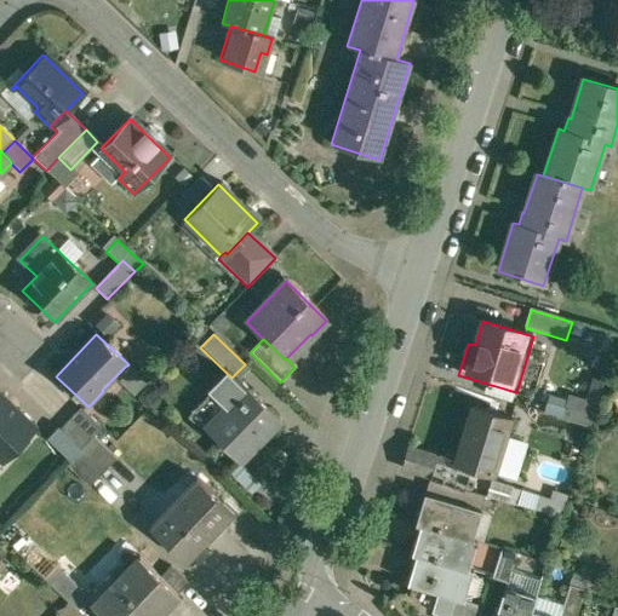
[(279,420),(238,380),(216,402),(224,409),(206,427),(240,460),(279,420)]
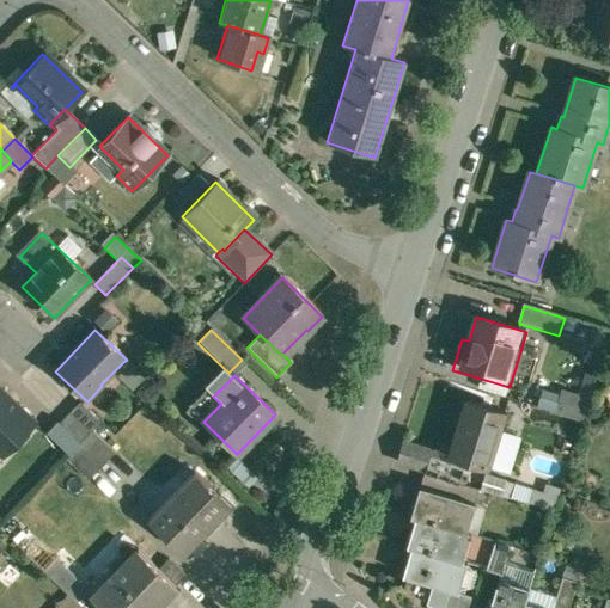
[(536,387),(529,409),(573,424),(580,403),(536,387)]
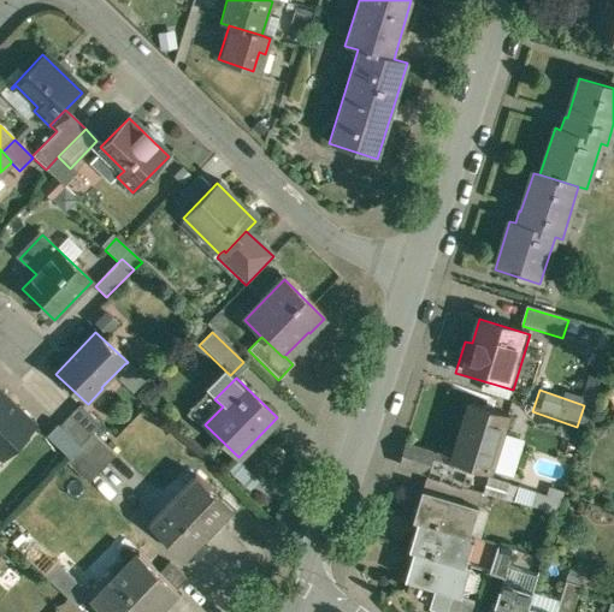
[(34,428),(0,394),(0,458),(3,461),(34,428)]
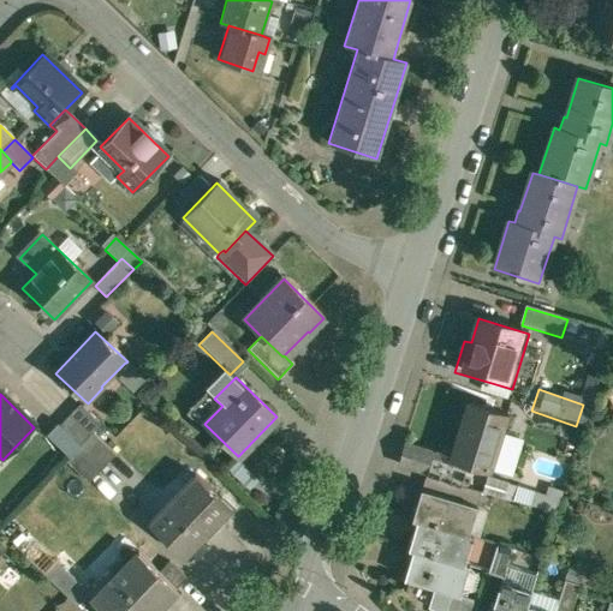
[(506,417),(468,405),(450,459),(488,471),(506,417)]
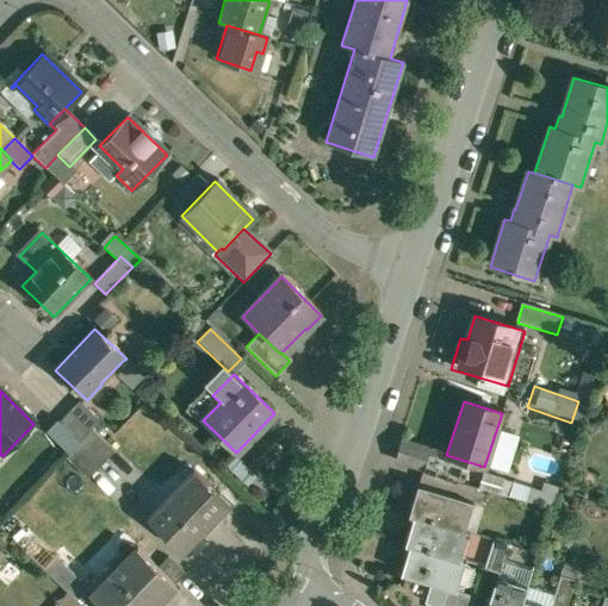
[(79,403),(60,423),(80,442),(99,422),(79,403)]
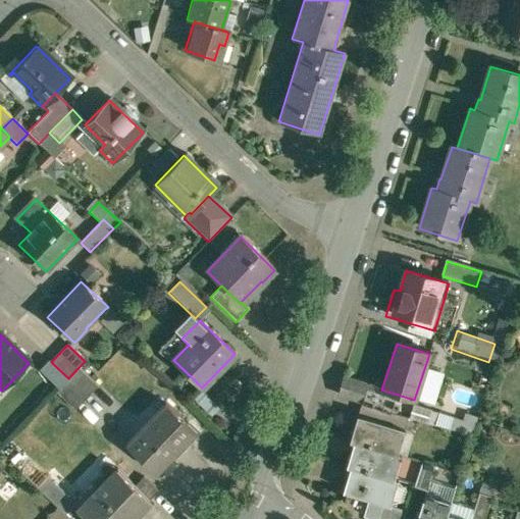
[(80,368),(55,394),(74,411),(98,386),(80,368)]
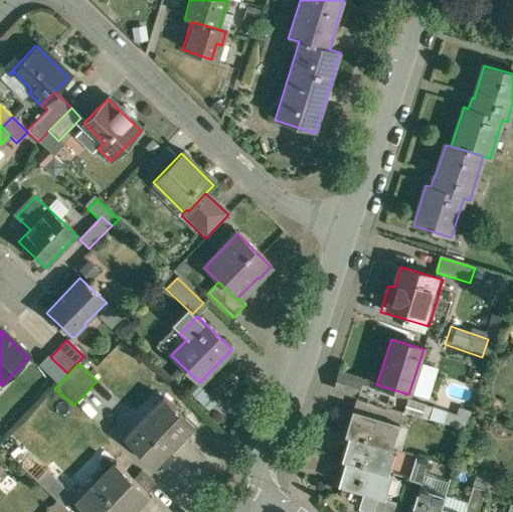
[(388,393),(359,384),(355,399),(379,406),(383,408),(388,393)]
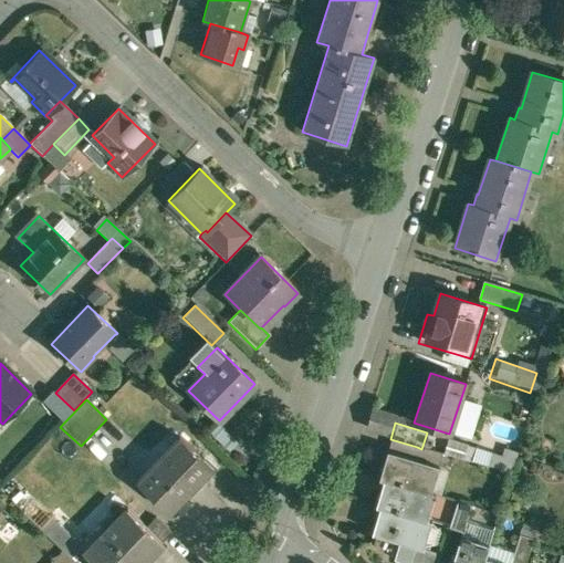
[(238,444),(218,425),(209,435),(228,452),(238,444)]
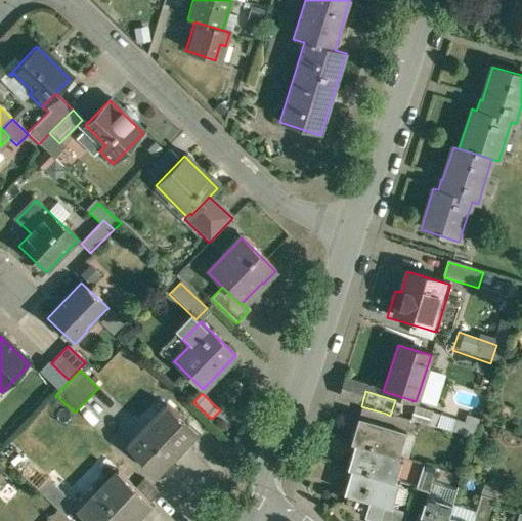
[(168,409),(131,448),(127,444),(126,446),(157,476),(197,434),(166,404),(165,405),(168,409)]
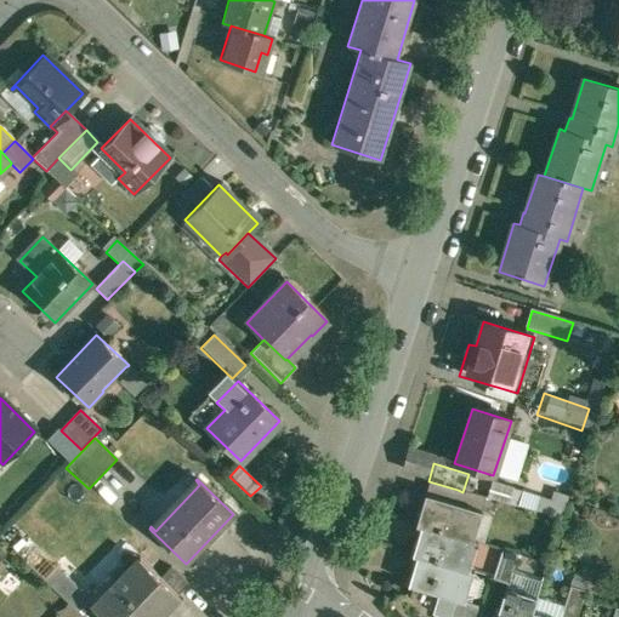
[(463,492),(458,490),(453,503),(476,509),(481,512),(486,498),(463,492)]
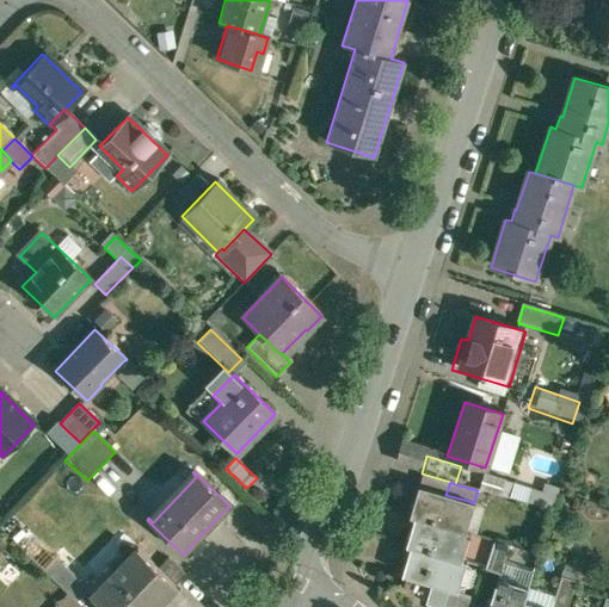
[(446,495),(419,487),(410,516),(414,518),(459,531),(468,501),(446,495)]
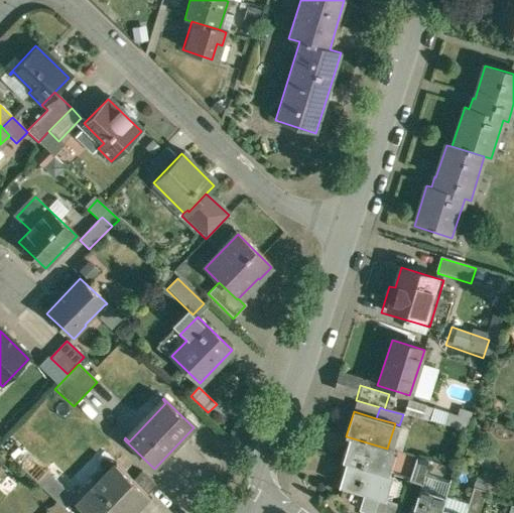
[(387,449),(350,437),(343,461),(347,463),(384,474),(391,451),(387,449)]
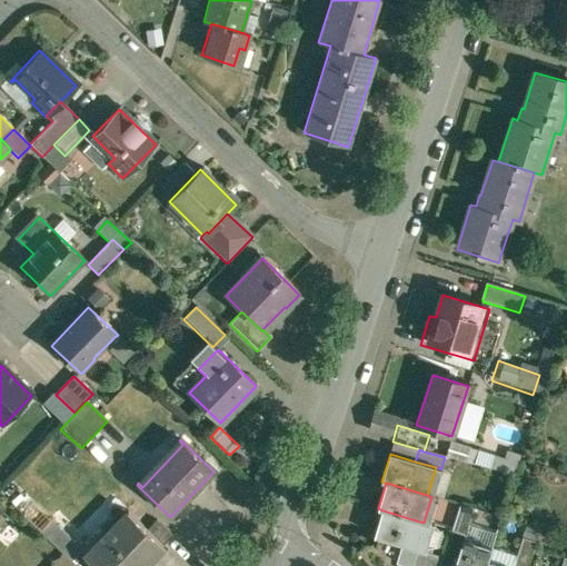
[(474,509),(459,505),(451,532),(464,536),(465,536),(468,526),(474,509)]
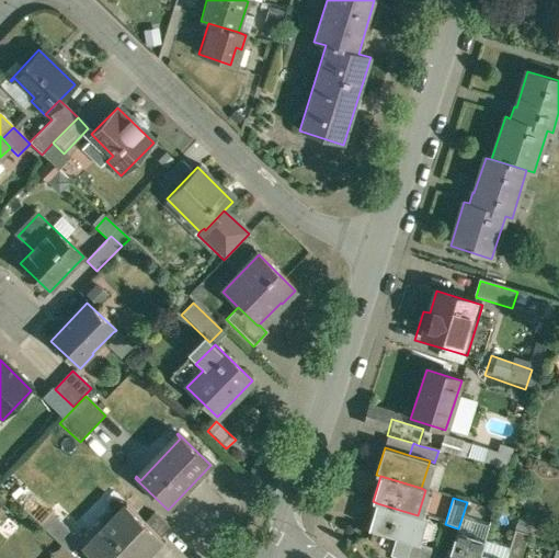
[(418,515),(377,503),(369,530),(412,543),(413,544),(422,516),(418,515)]
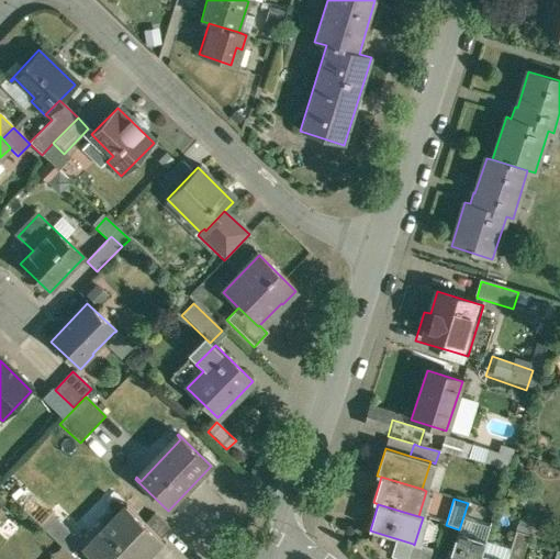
[(126,506),(84,550),(92,558),(143,558),(160,540),(145,525),(126,506)]
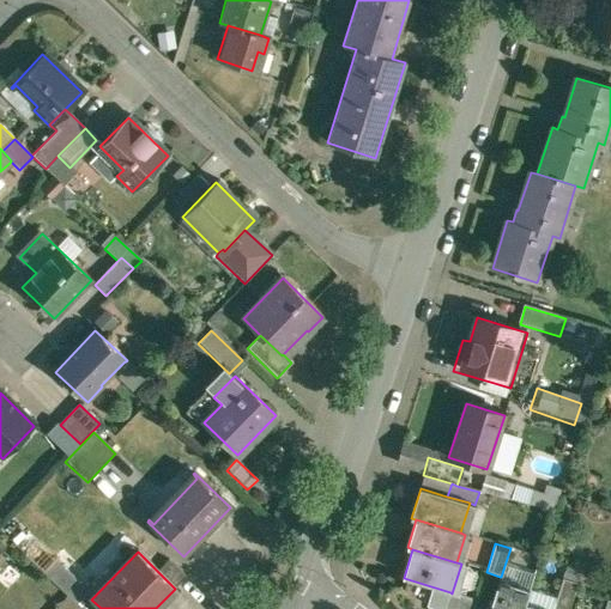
[(89,592),(54,559),(42,572),(67,597),(76,606),(77,604),(89,592)]
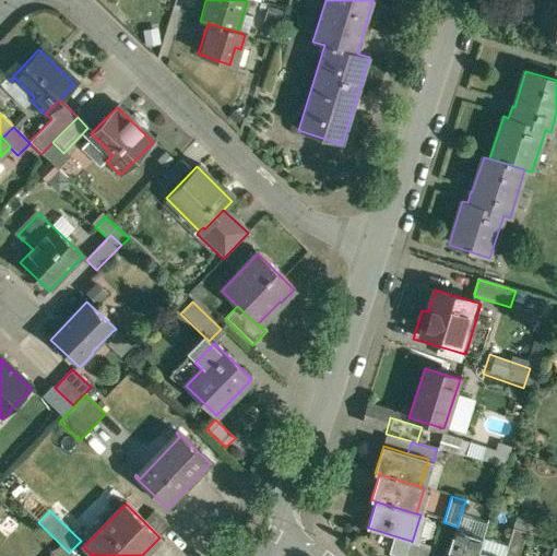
[(169,528),(153,512),(144,522),(160,537),(169,528)]
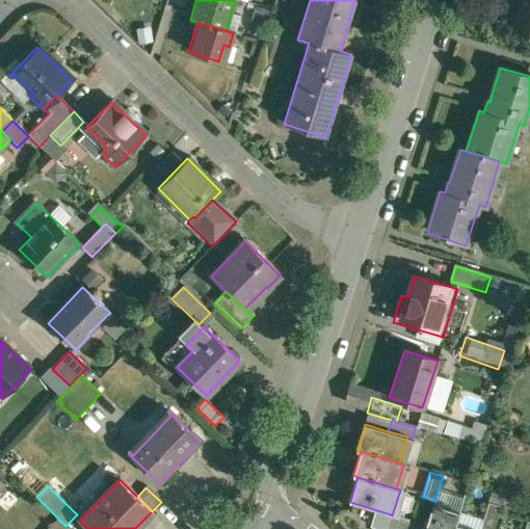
[(464,499),(438,492),(434,501),(433,501),(432,505),(459,513),(464,500),(464,499)]
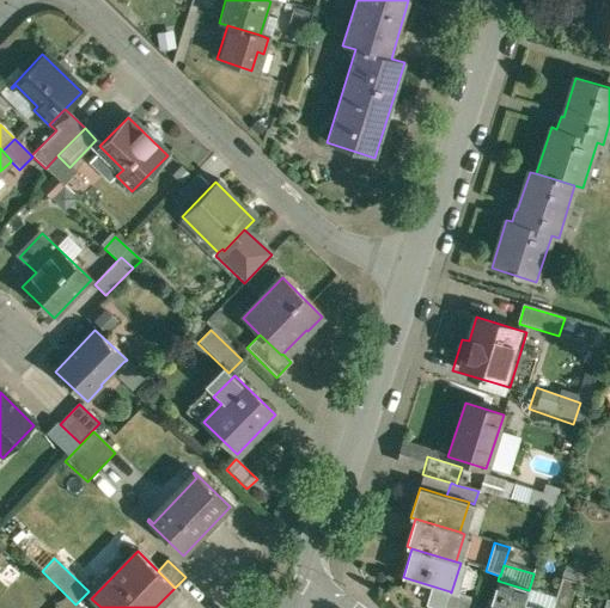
[(577,584),(561,579),(553,607),(569,607),(577,584)]
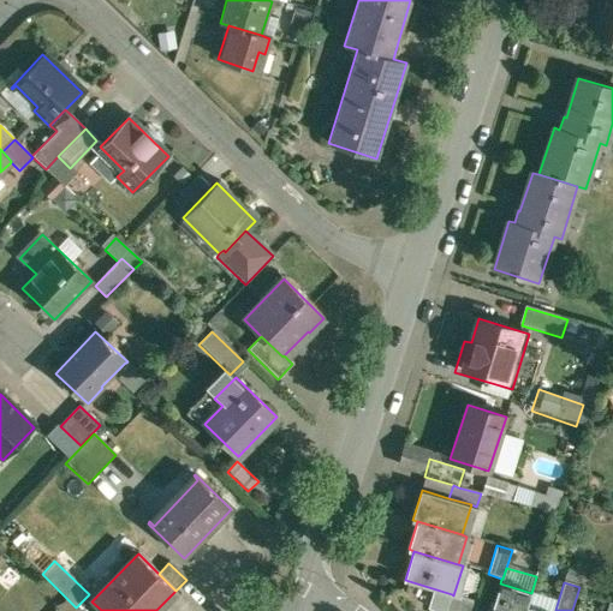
[(531,593),(500,583),(491,610),(524,610),(525,606),(527,606),(531,593)]
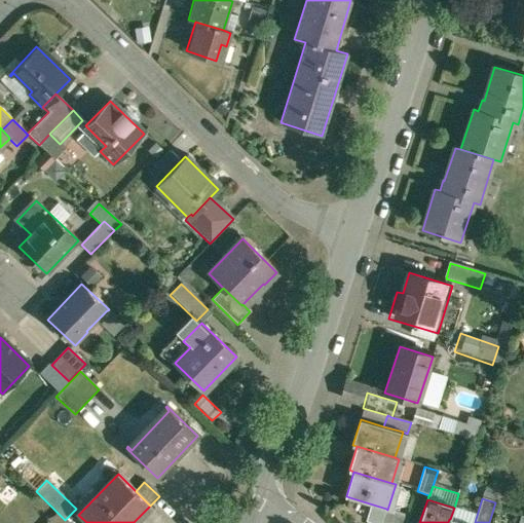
[(386,509),(381,522),(394,522),(397,512),(387,510),(386,509)]
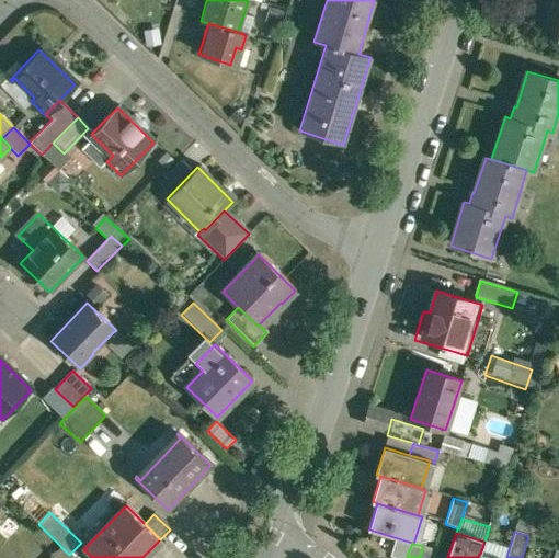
[(433,557),(436,550),(423,546),(420,557),(433,557)]
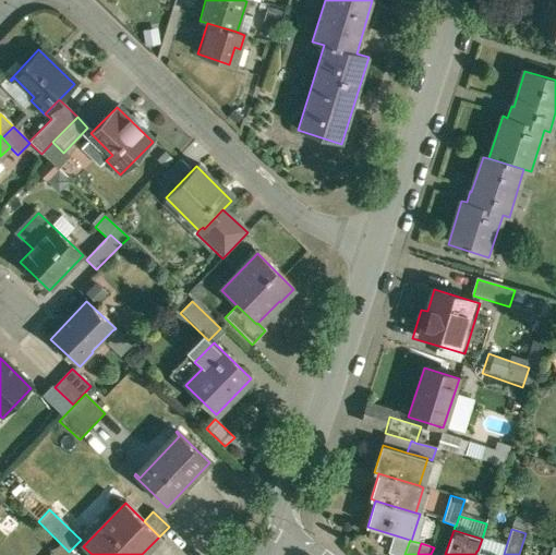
[(61,544),(50,554),(74,554),(70,551),(69,552),(61,544)]
